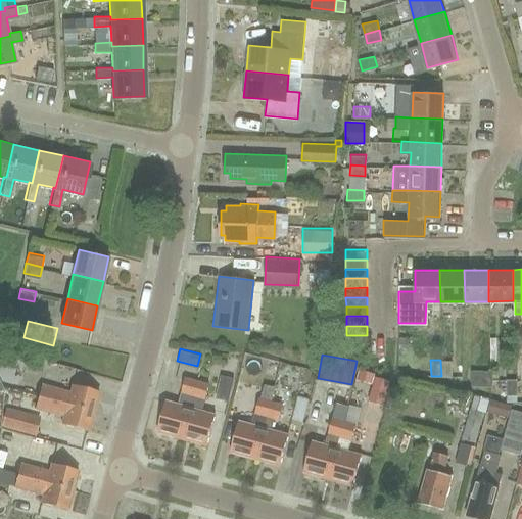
[(441,376),(451,375),(451,360),(440,360),(441,376)]
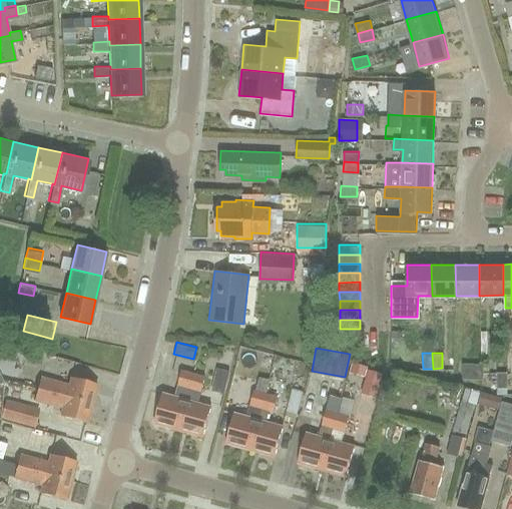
[(365,374),(367,365),(352,361),(350,370),(365,374)]
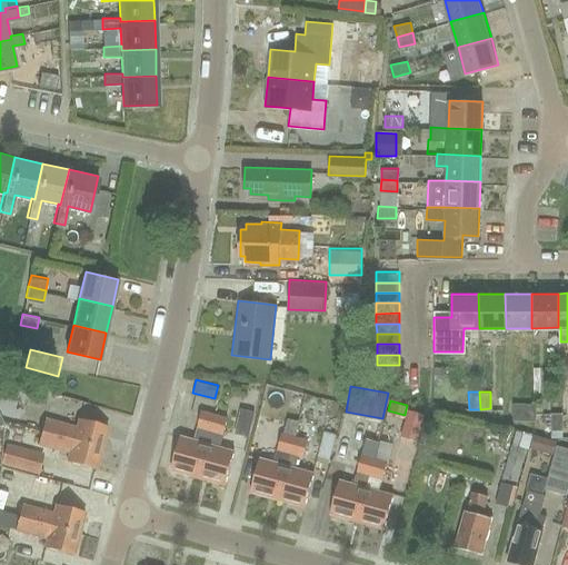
[(524,418),(524,403),(512,402),(511,418),(524,418)]
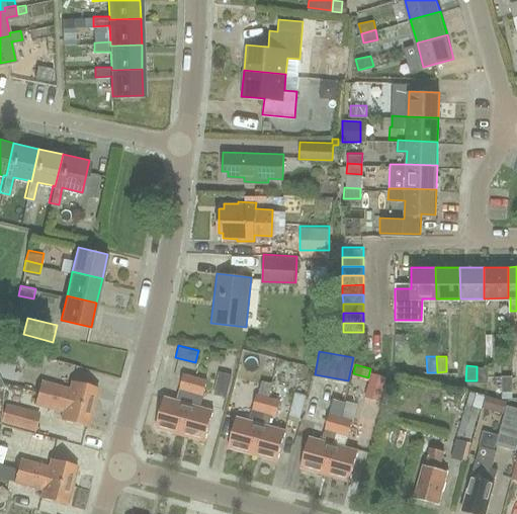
[(487,366),(482,366),(477,366),(477,380),(487,381),(487,366)]
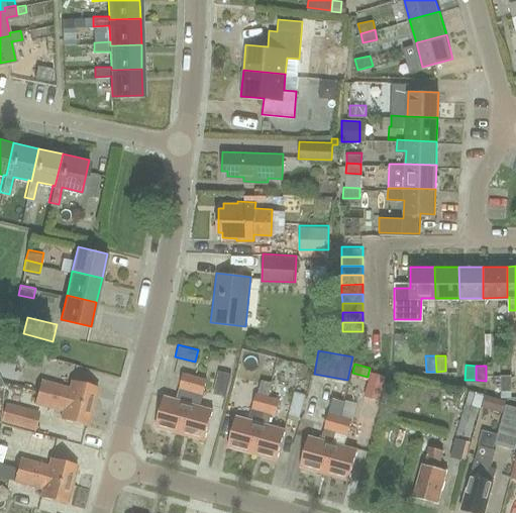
[(212,392),(225,395),(230,373),(217,370),(212,392)]
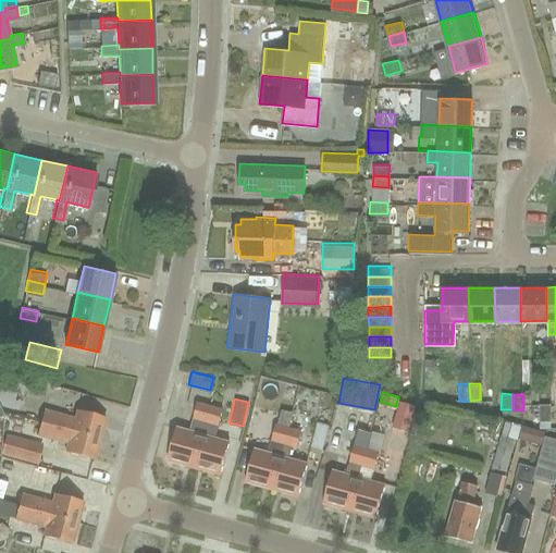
[(400,398),(394,424),(409,428),(417,403),(400,398)]
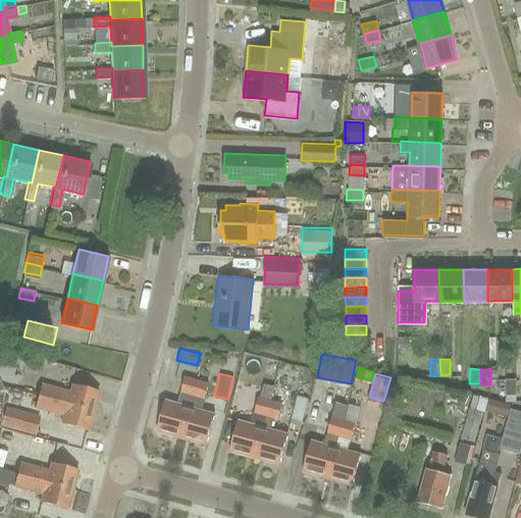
[(185,374),(180,390),(193,393),(197,377),(185,374)]
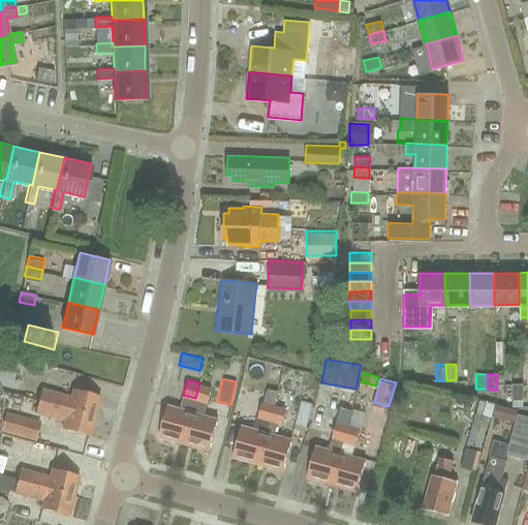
[(199,382),(195,398),(207,401),(211,385),(199,382)]
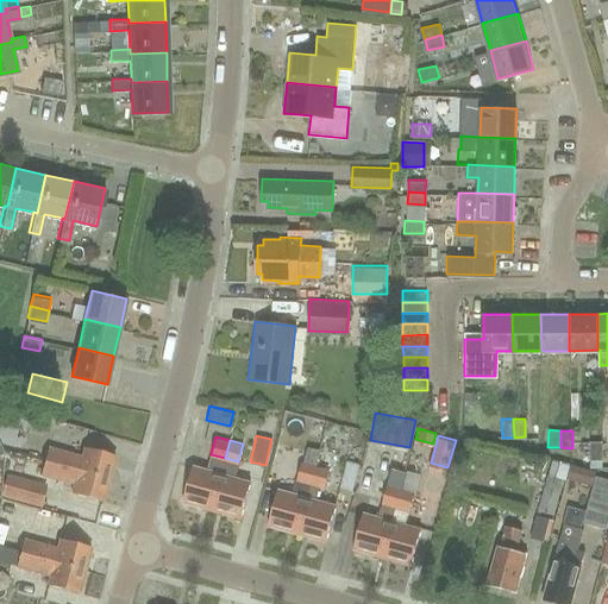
[(590,459),(602,459),(602,441),(589,441),(590,459)]
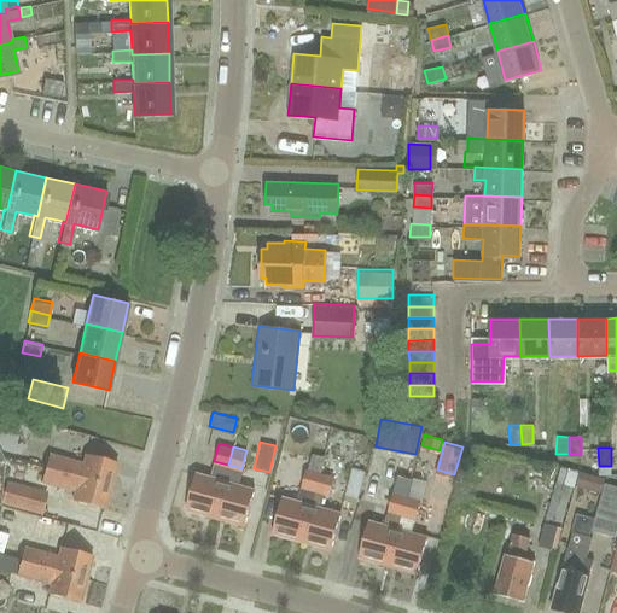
[(47,451),(44,465),(110,484),(116,461),(86,453),(83,461),(60,455),(47,451)]
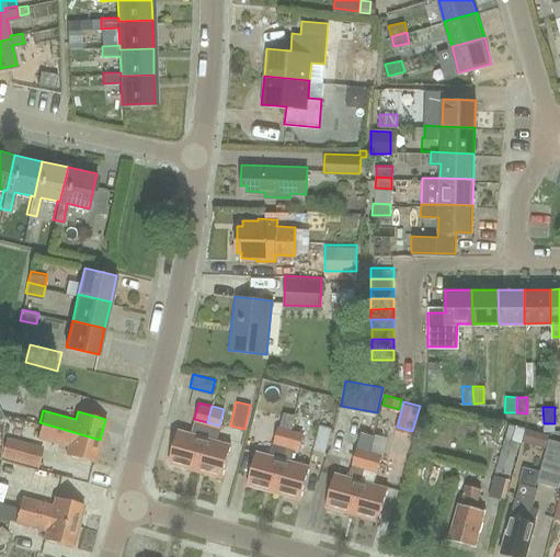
[(178,428),(169,461),(195,468),(207,422),(194,419),(191,432),(178,428)]
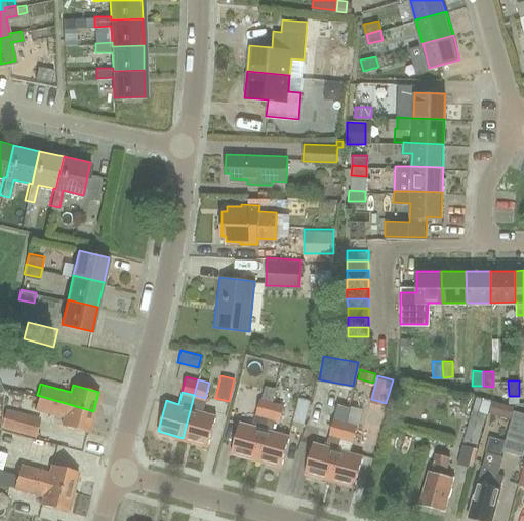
[(37,395),(33,407),(46,411),(64,416),(62,424),(88,431),(93,411),(37,395)]
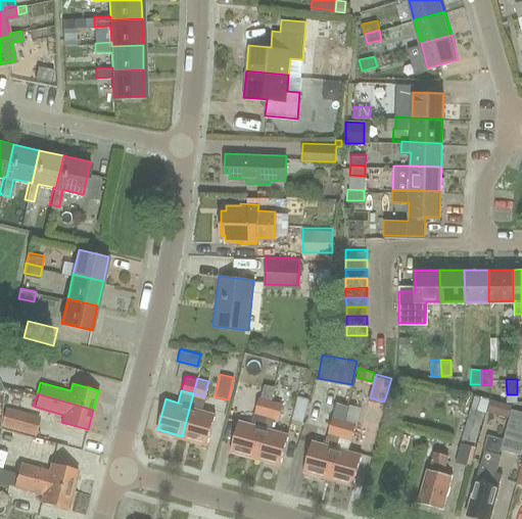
[(193,393),(182,436),(206,443),(216,413),(201,409),(204,396),(193,393)]
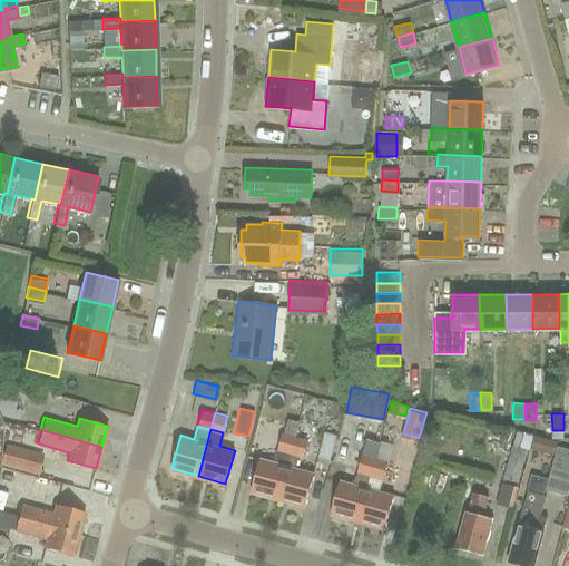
[(324,430),(319,454),(330,457),(336,433),(324,430)]
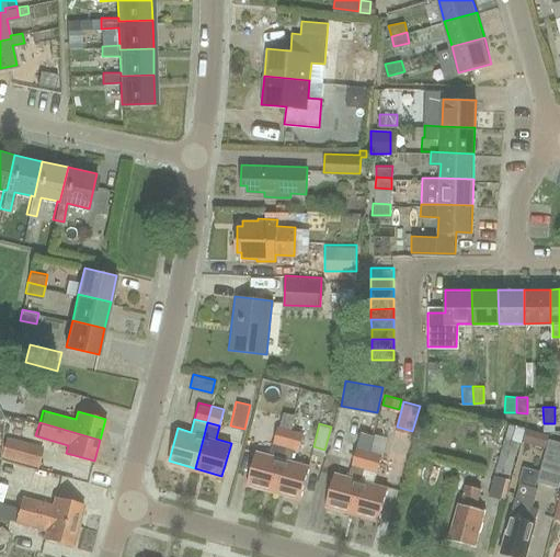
[(277,424),(273,441),(286,444),(290,428),(280,425),(277,424)]
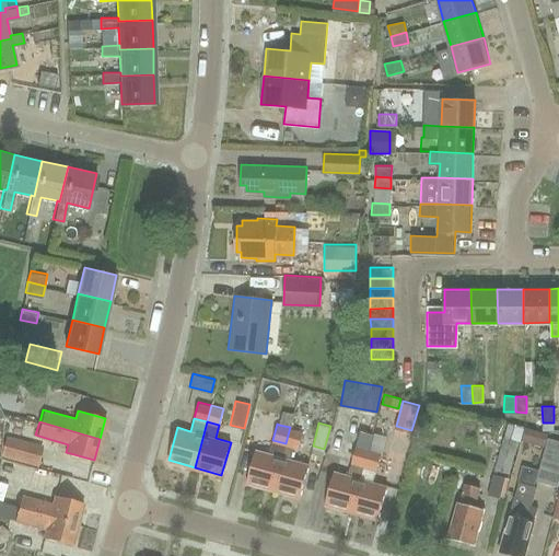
[(290,427),(286,443),(292,446),(298,447),(302,431),(290,428),(290,427)]
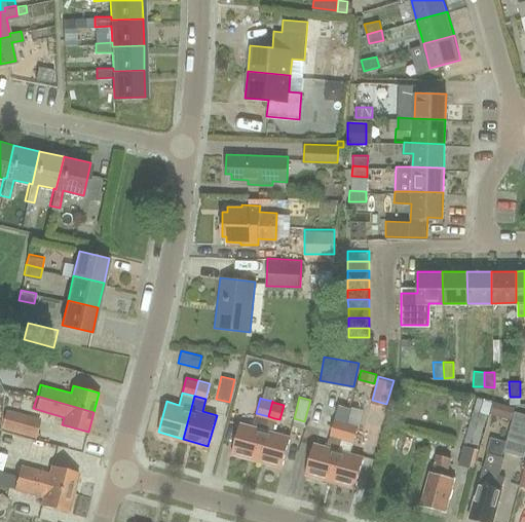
[(464,440),(477,443),(488,406),(475,403),(464,440)]
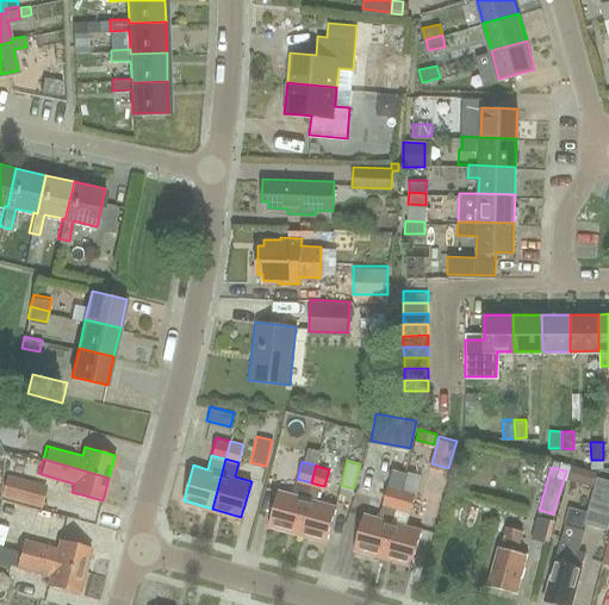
[(392,468),(381,503),(396,507),(401,490),(405,472),(392,468)]
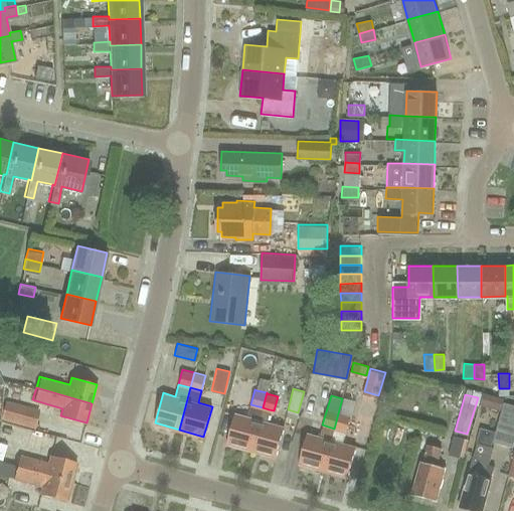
[(39,409),(7,400),(2,418),(35,428),(39,409)]
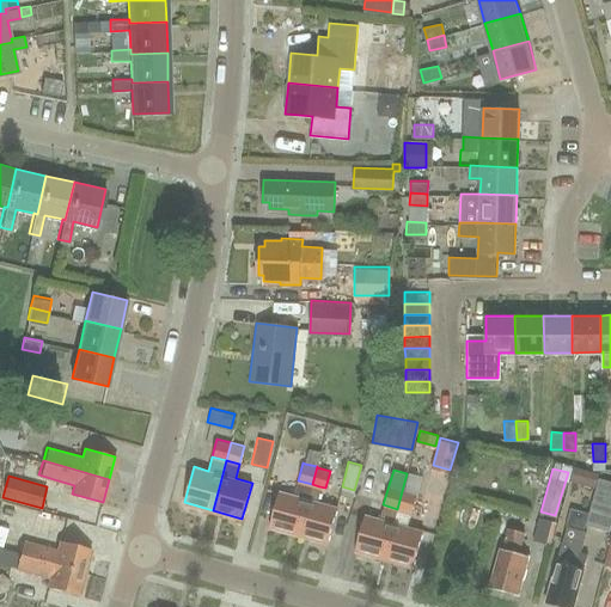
[(610,479),(598,477),(585,523),(609,529),(610,520),(610,479)]
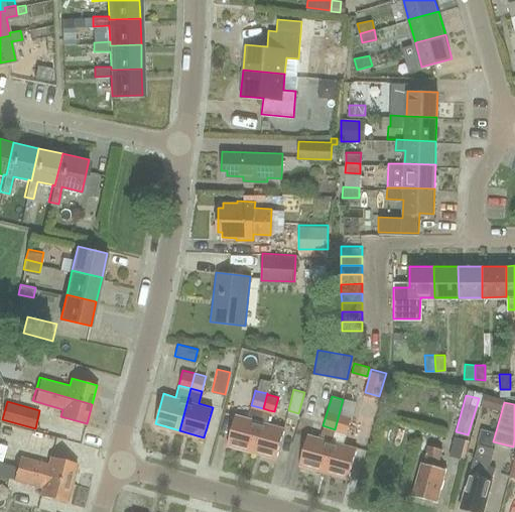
[(235,413),(227,443),(251,451),(263,408),(251,405),(247,416),(235,413)]
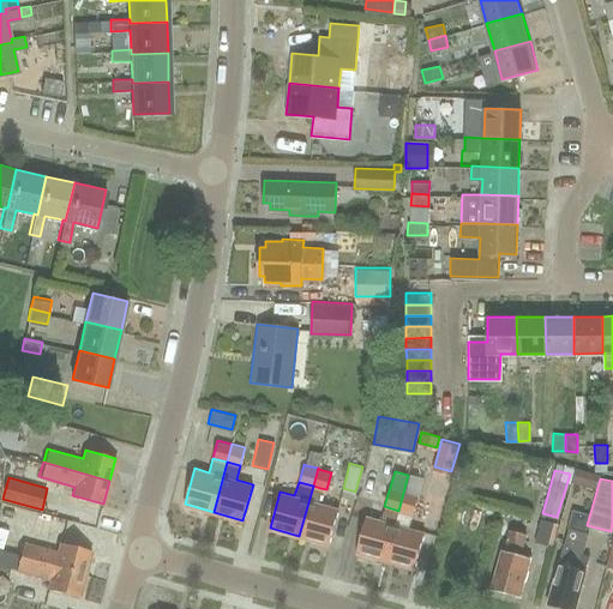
[(313,486),(299,536),(329,543),(338,507),(317,501),(320,488),(313,486)]
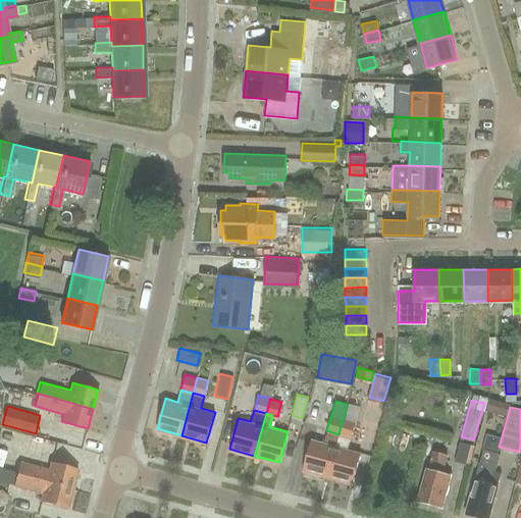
[(343,419),(339,434),(351,437),(355,423),(343,419)]
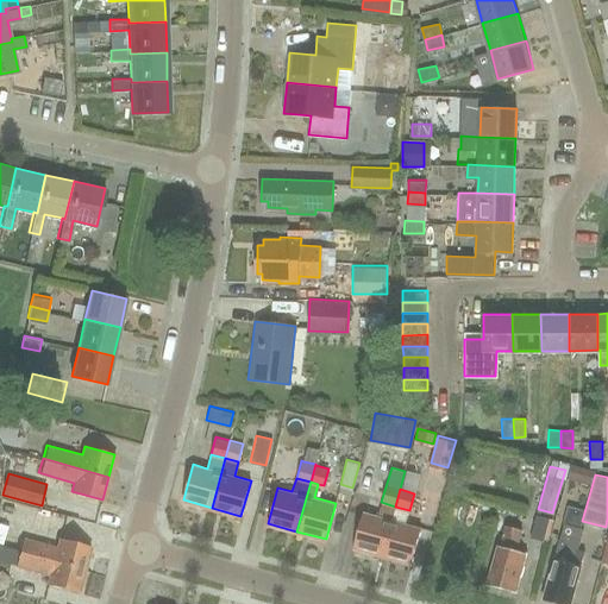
[(363,510),(352,547),(382,555),(395,507),(381,502),(377,515),(363,510)]
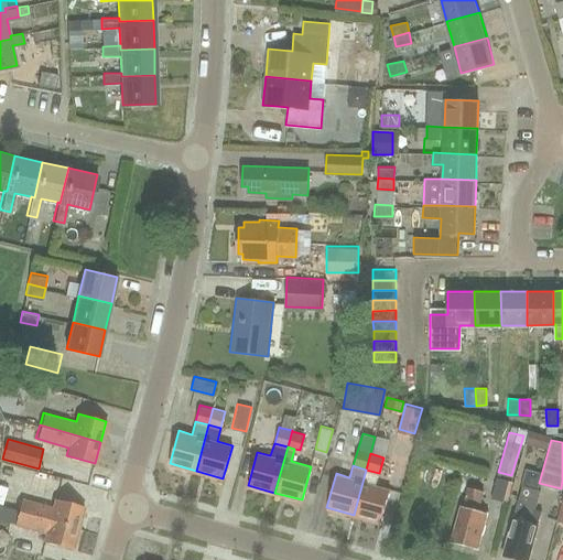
[(366,470),(354,515),(380,521),(389,488),(376,485),(379,473),(366,470)]
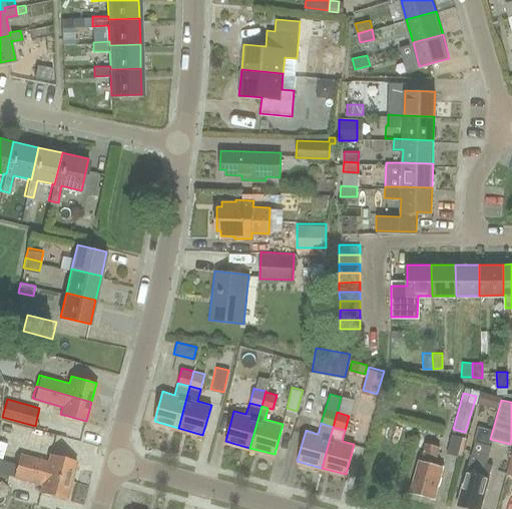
[(452,433),(447,452),(457,455),(462,436),(452,433)]
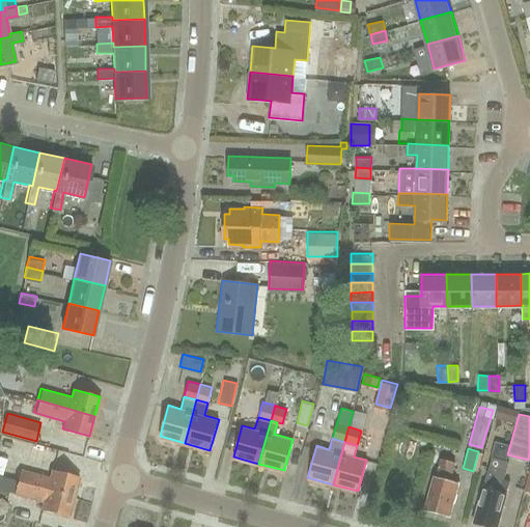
[(472,521),(494,526),(496,526),(508,479),(503,478),(508,461),(491,455),(472,521)]
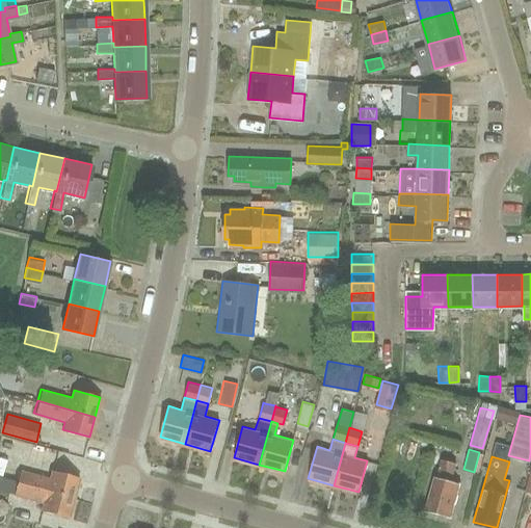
[(454,502),(459,482),(450,480),(455,463),(440,457),(425,509),(448,516),(452,501),(454,502)]
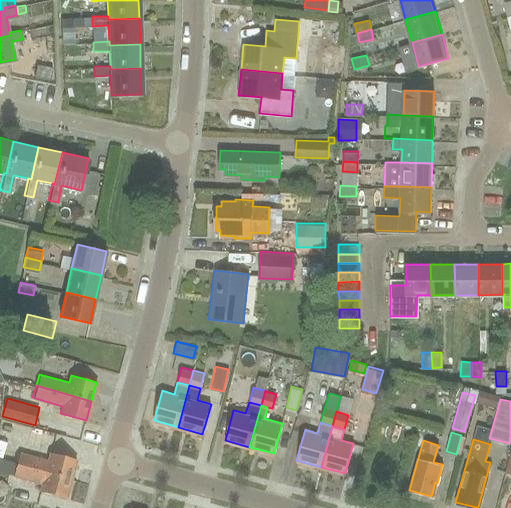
[(18,451),(15,463),(71,478),(76,458),(50,451),(48,459),(29,454),(18,451)]
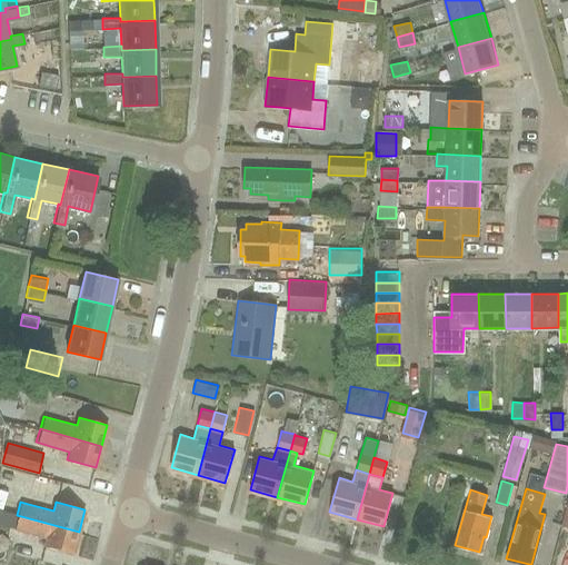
[(17,515),(13,527),(26,531),(47,536),(43,545),(72,553),(79,532),(17,515)]
